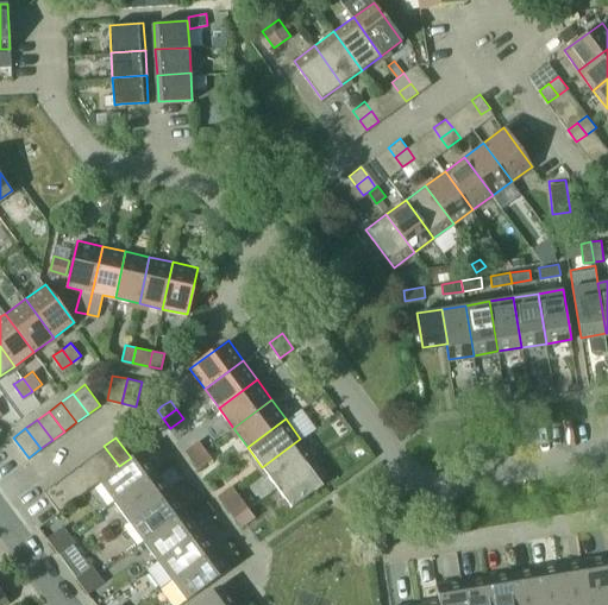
[(186,449),(192,458),(205,448),(199,439),(186,449)]
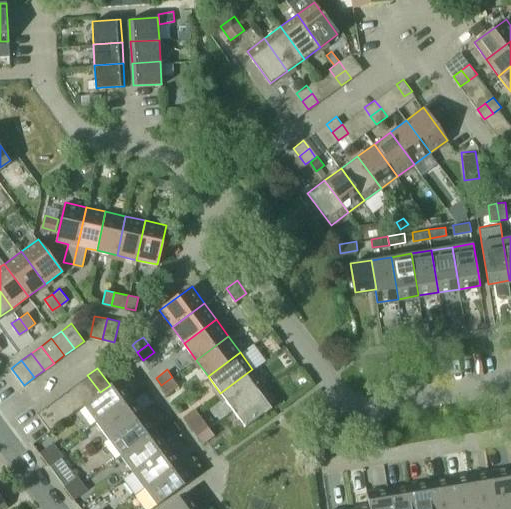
[(220,393),(232,409),(264,385),(252,369),(220,393)]
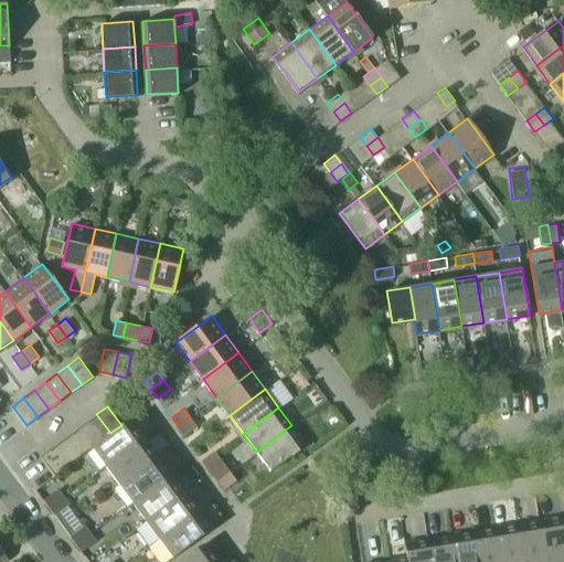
[(110,433),(96,414),(85,423),(99,442),(110,433)]
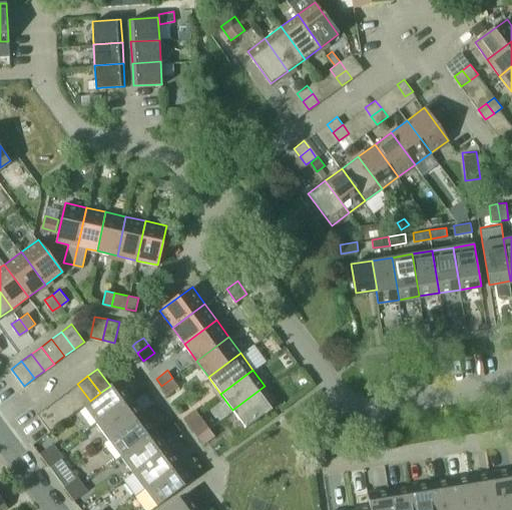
[(161,386),(167,394),(178,386),(172,378),(161,386)]
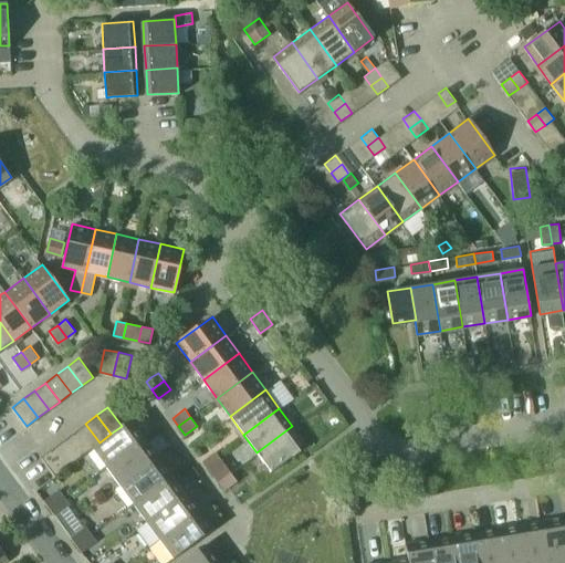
[(106,465),(145,437),(131,418),(122,426),(111,434),(100,442),(93,447),(106,465)]
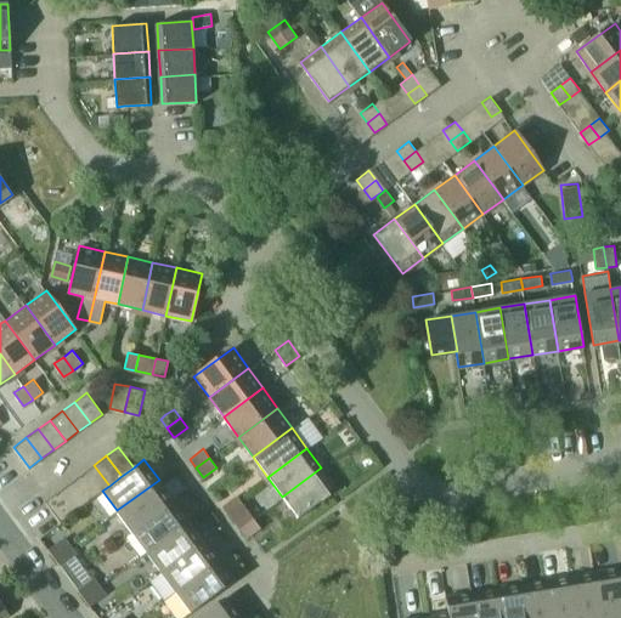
[(82,474),(97,494),(102,491),(109,486),(94,465),(82,474)]
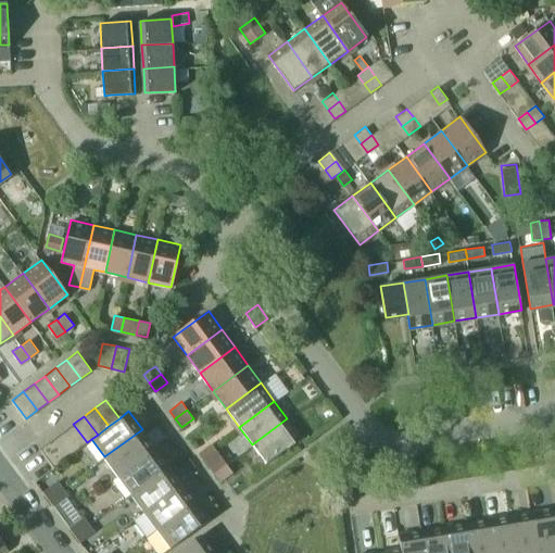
[(301,437),(287,418),(252,444),(266,463),(301,437)]
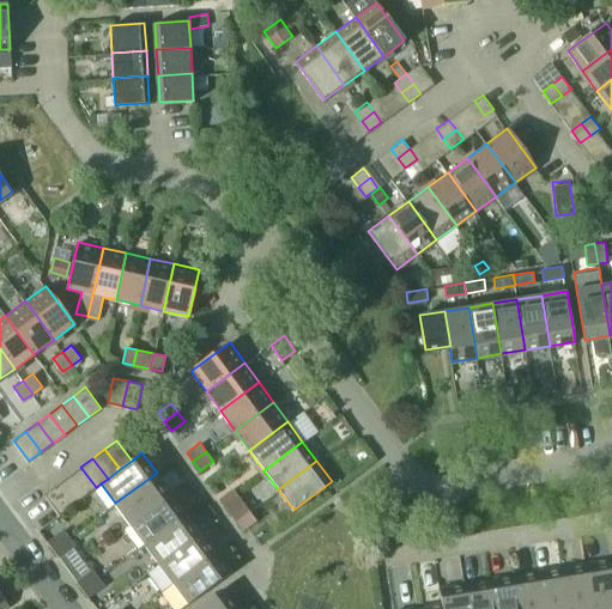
[(68,475),(84,495),(96,487),(80,467),(68,475)]
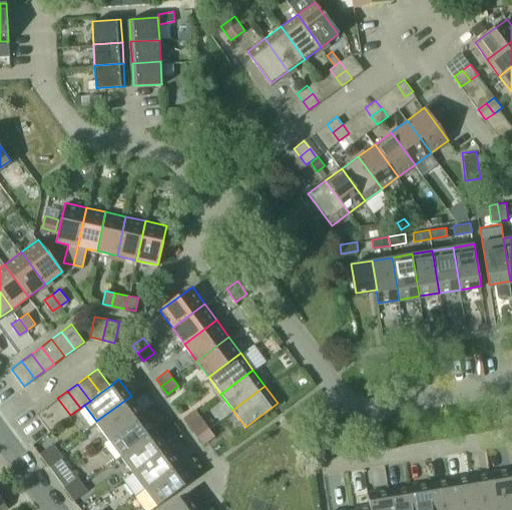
[(143,413),(131,396),(96,421),(109,438),(143,413)]
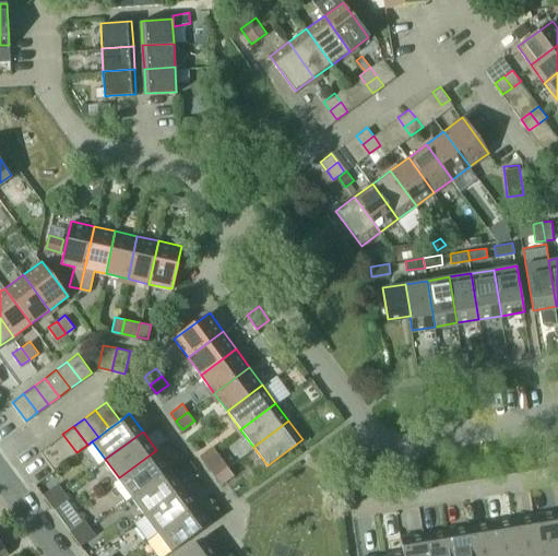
[(51,442),(66,461),(76,452),(62,434),(51,442)]
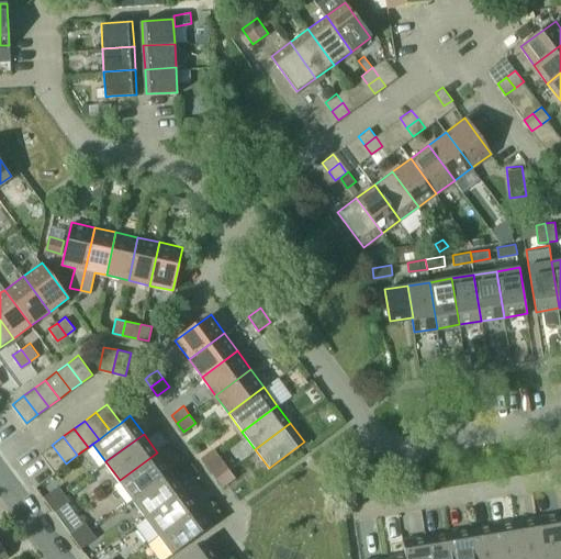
[(52,445),(41,453),(55,471),(66,464),(52,445)]
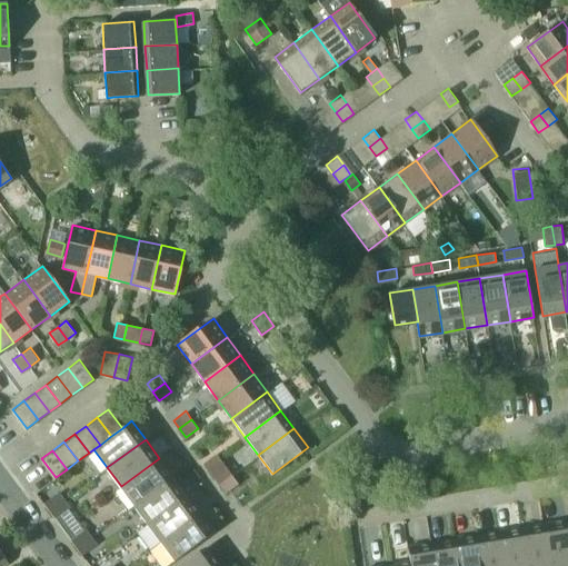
[(216,453),(203,462),(210,470),(222,462),(216,453)]
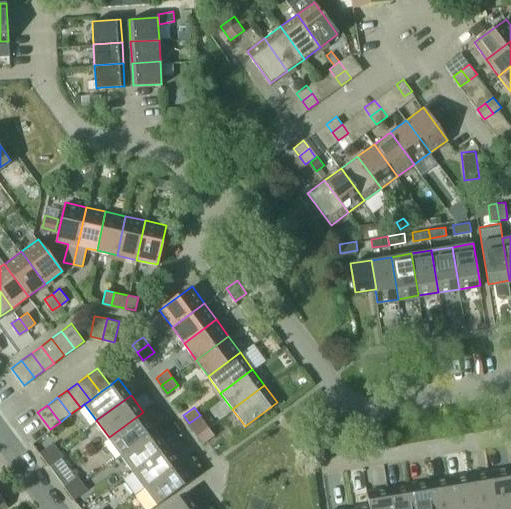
[(155,428),(143,412),(109,437),(121,454),(155,428)]
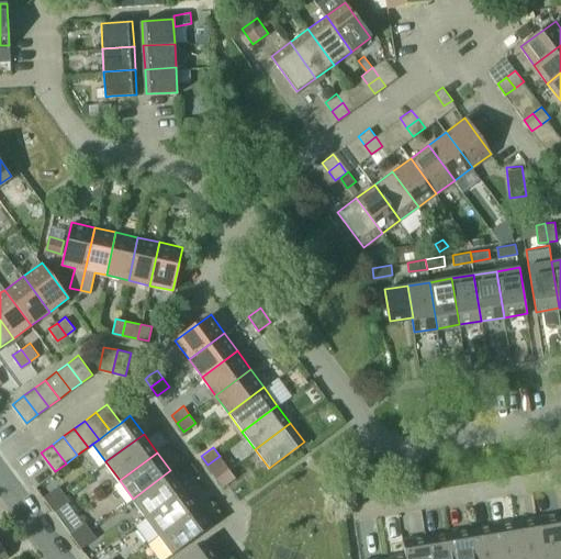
[(228,468),(220,456),(208,465),(216,477),(228,468)]
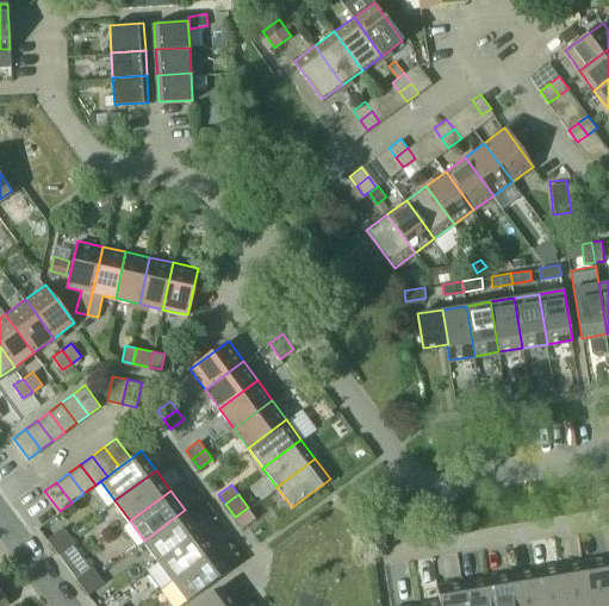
[(242,526),(248,522),(255,517),(248,507),(235,517),(242,526)]
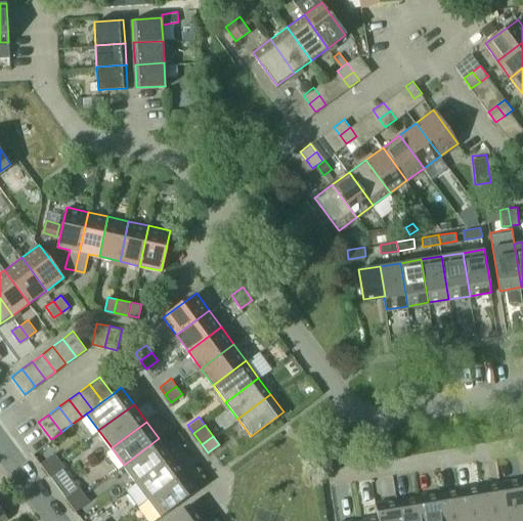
[(171,456),(159,438),(124,465),(136,481),(171,456)]
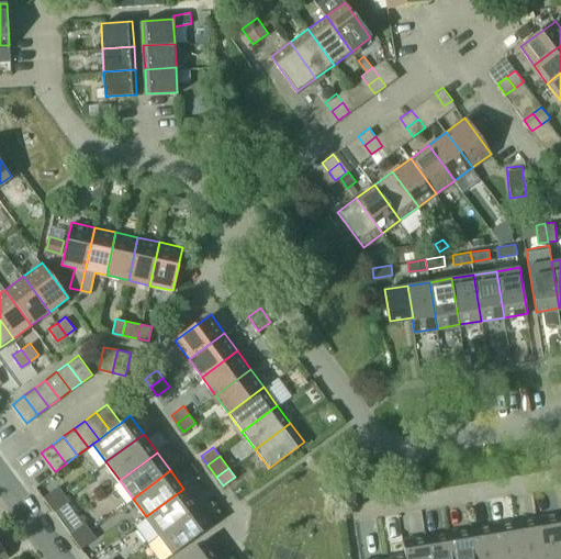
[(49,503),(64,492),(58,484),(44,495),(49,503)]
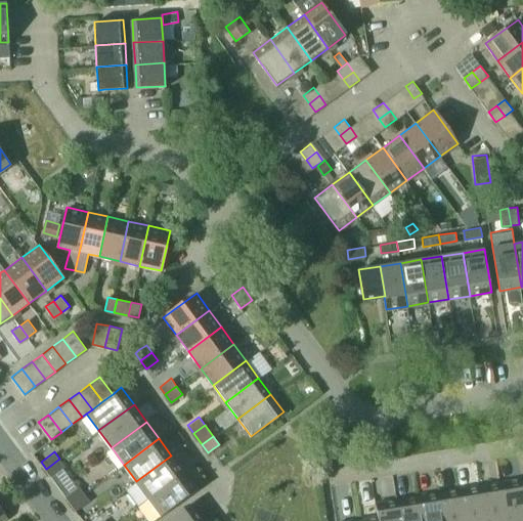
[(171,456),(136,481),(148,498),(183,473),(171,456)]
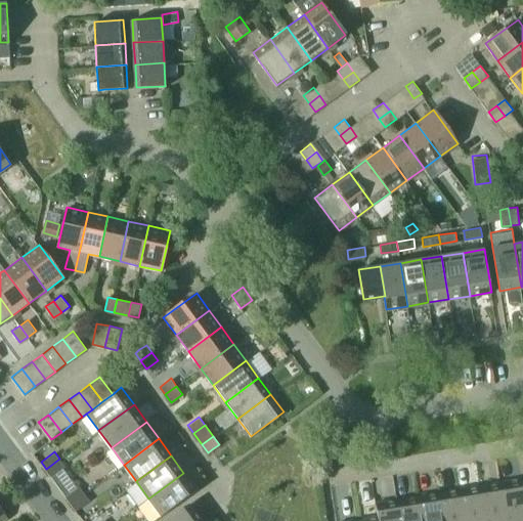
[(46,469),(51,476),(64,466),(59,459),(46,469)]
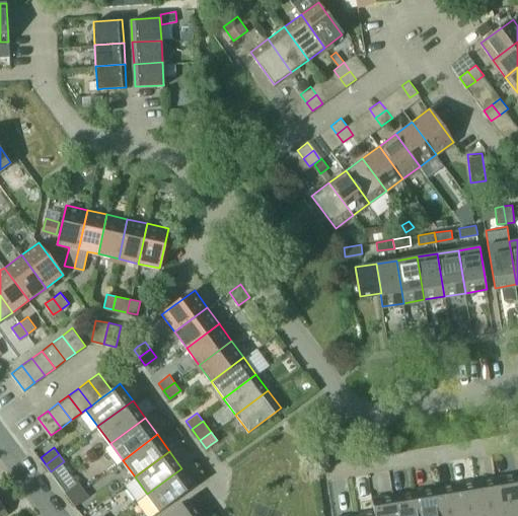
[(195,485),(181,468),(147,494),(159,511),(195,485)]
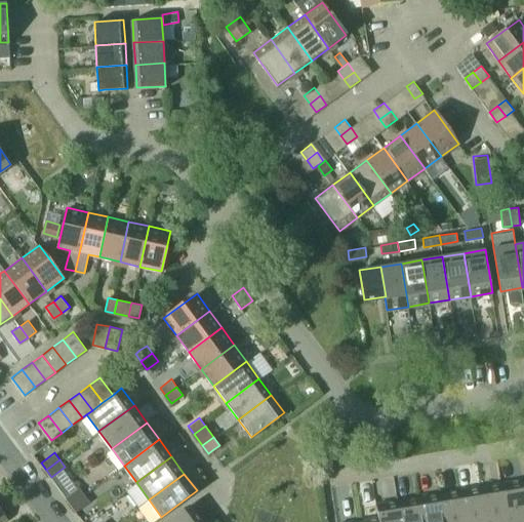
[(523,486),(522,479),(500,482),(507,521),(523,521),(523,486)]
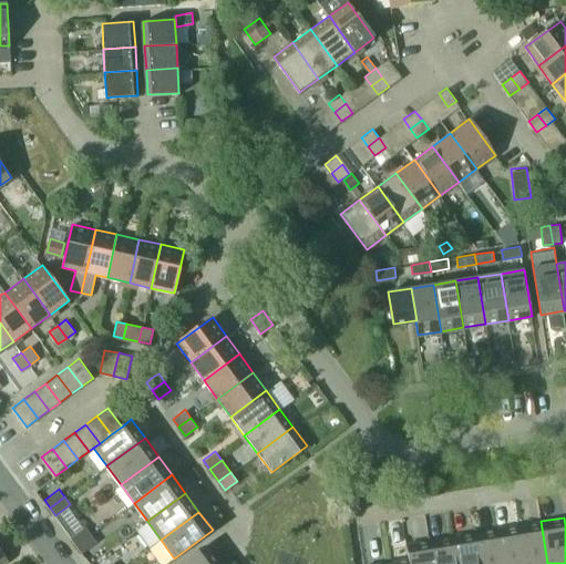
[(547,563),(541,521),(518,525),(525,563),(547,563)]
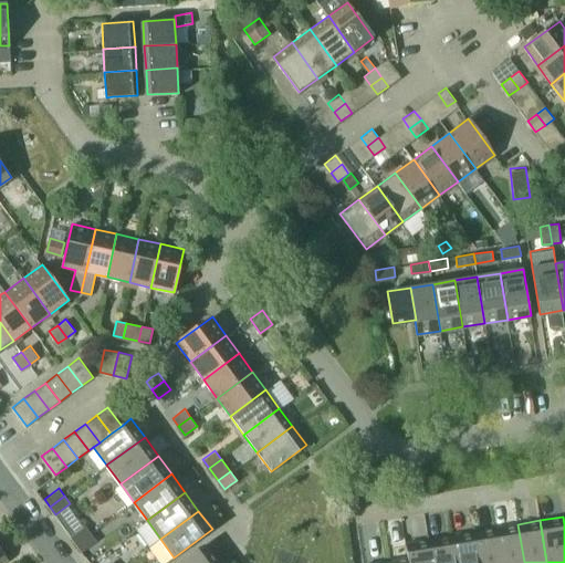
[(76,543),(91,532),(85,524),(71,535),(76,543)]
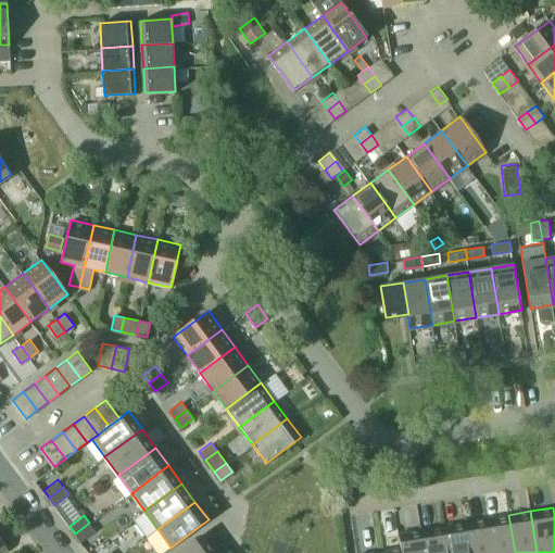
[(515,552),(508,515),(487,518),(492,552),(515,552)]
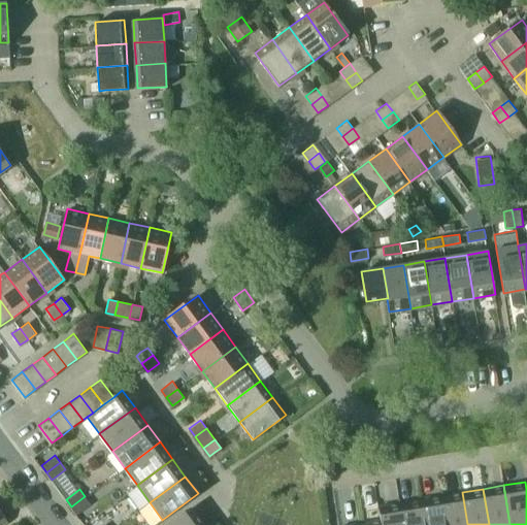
[(467,524),(462,492),(441,496),(446,524),(467,524)]
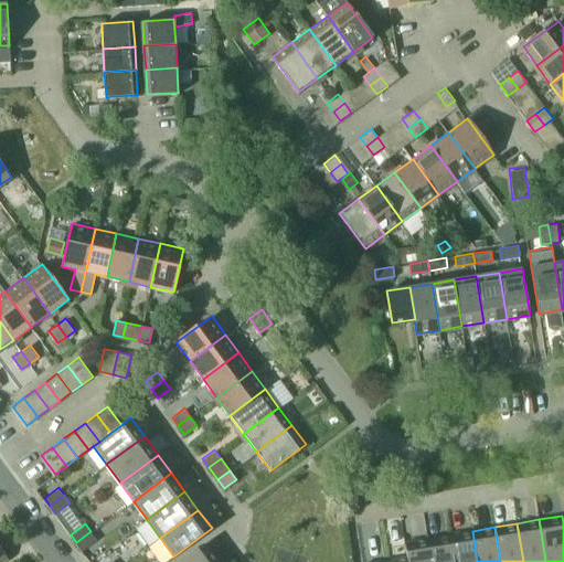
[(76,542),(82,550),(97,539),(91,531),(76,542)]
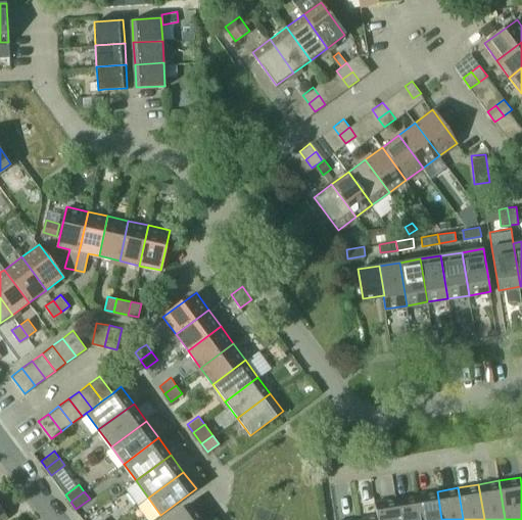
[(441,519),(437,491),(417,494),(421,519),(441,519)]
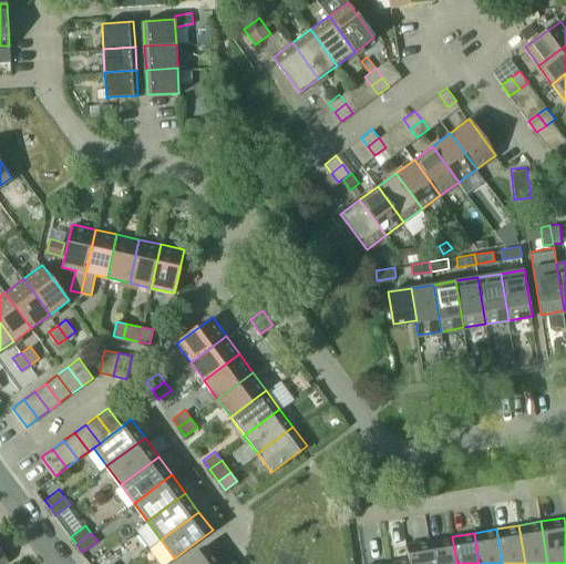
[(456,563),(452,536),(430,540),(433,563),(456,563)]
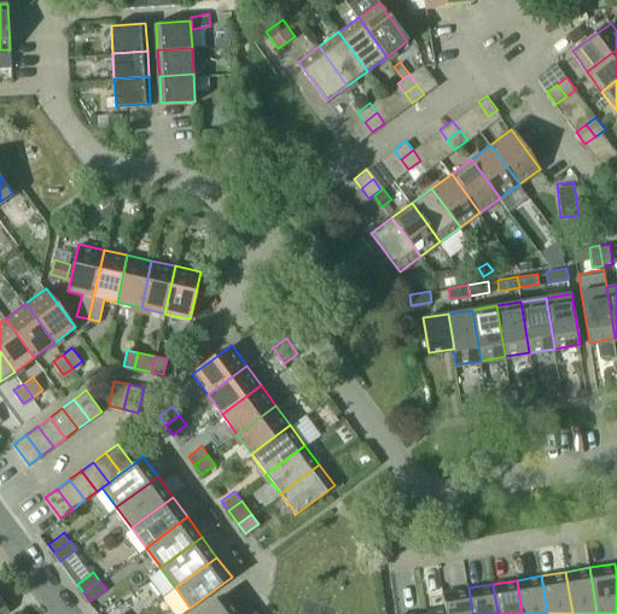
[(443,592),(446,608),(447,608),(447,613),(472,613),(469,588),(443,592)]
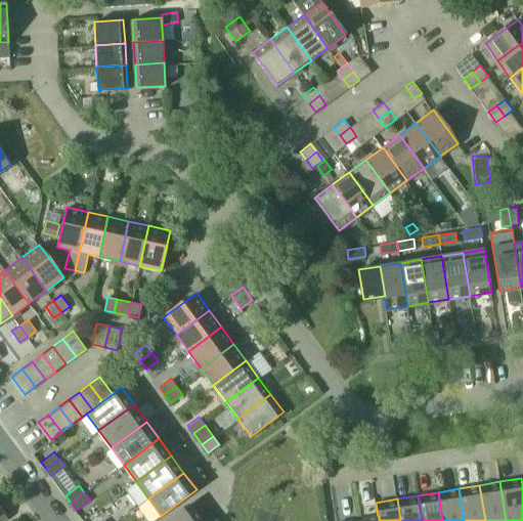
[(165,520),(201,520),(202,520),(189,503),(165,520)]
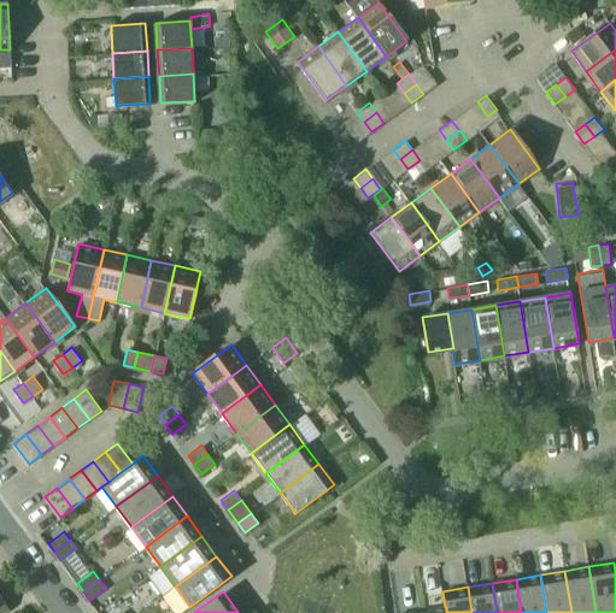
[(113,601),(105,607),(110,612),(118,608),(113,601)]
